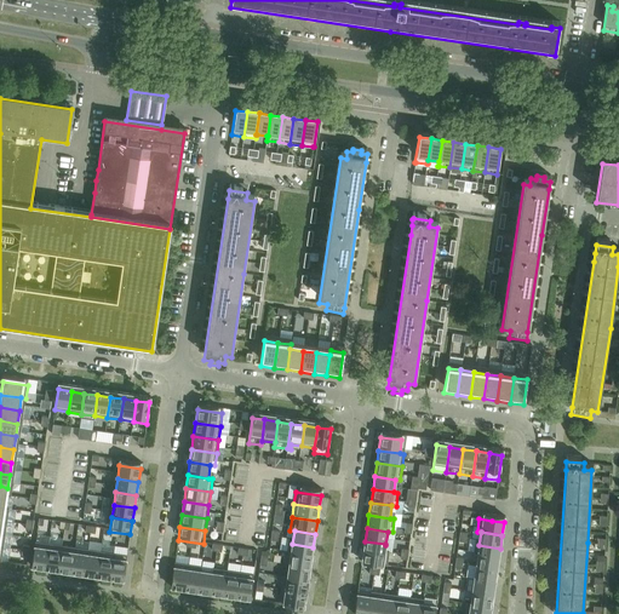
[(384,557),(385,545),(385,544),(365,541),(364,555),(384,557)]
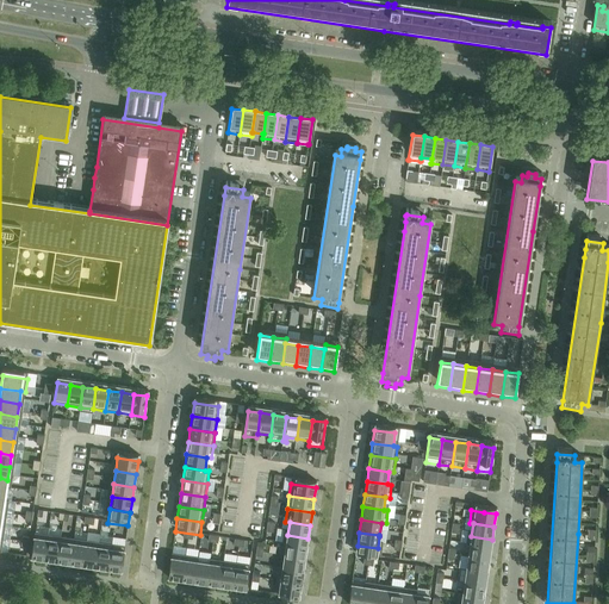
[(306,552),(308,539),(287,535),(284,535),(281,548),(306,552)]
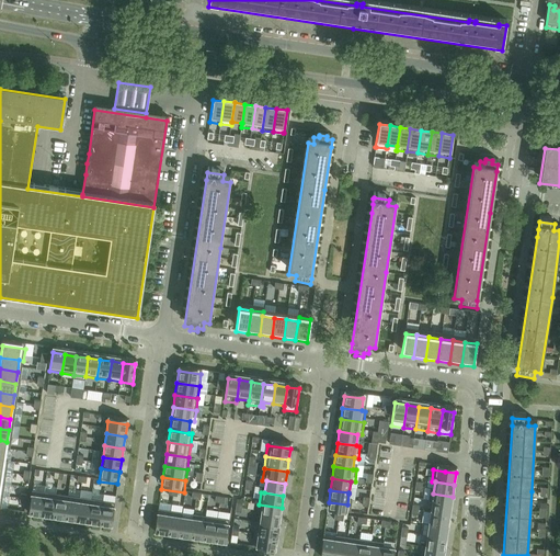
[(450,509),(453,497),(433,494),(430,494),(427,505),(432,506),(450,509)]
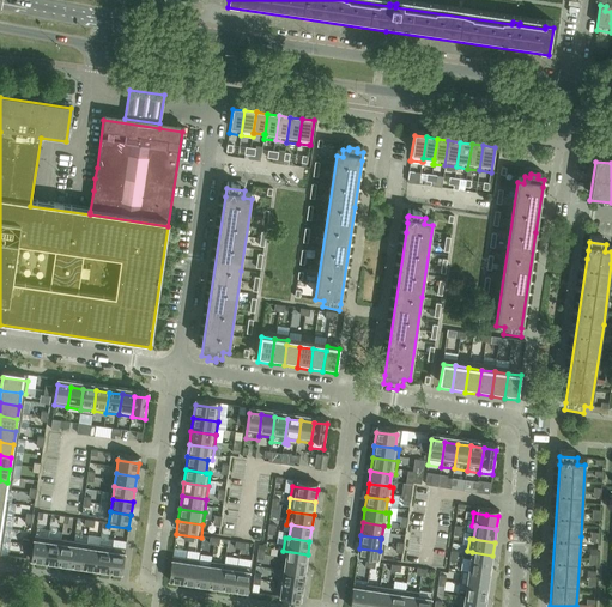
[(43,568),(47,547),(34,545),(30,566),(43,568)]
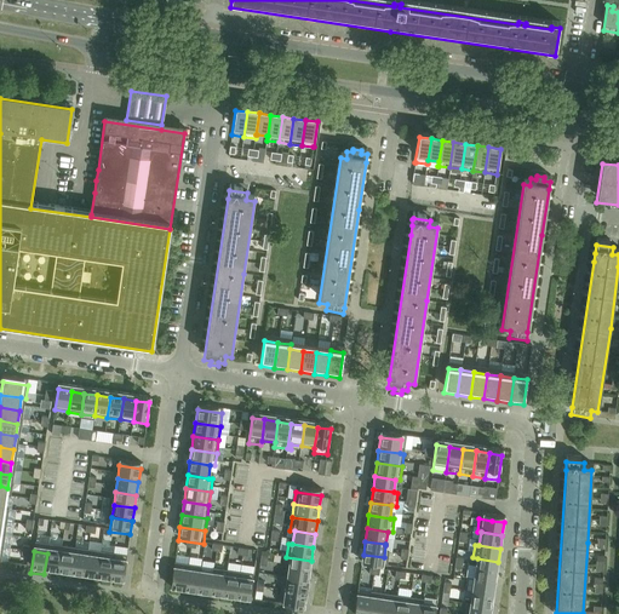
[(57,577),(61,556),(47,554),(44,574),(57,577)]
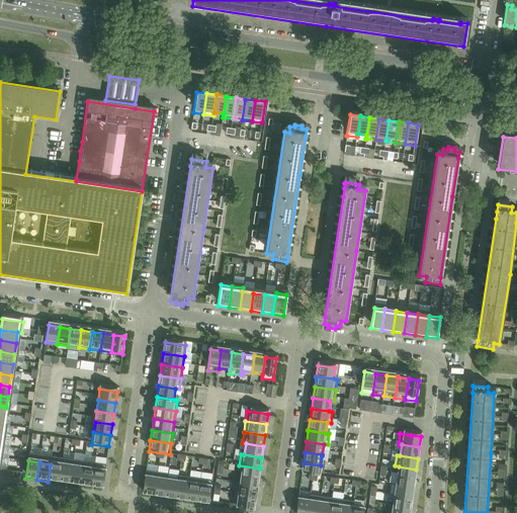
[(324,466),(321,465),(304,463),(302,474),(302,475),(323,478),(324,466)]
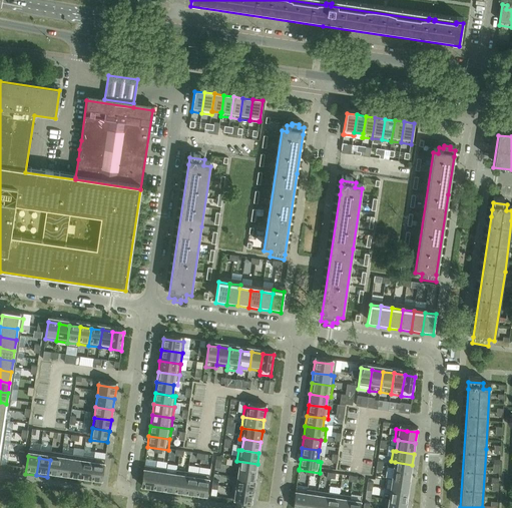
[(58,478),(60,461),(50,460),(47,477),(58,478)]
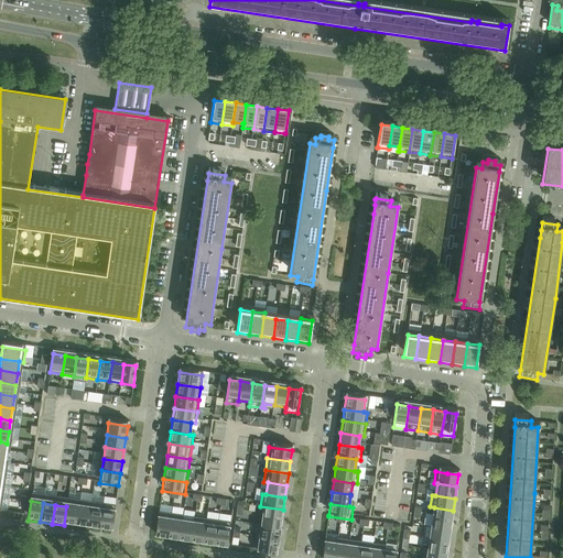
[(76,527),(78,509),(66,506),(64,525),(76,527)]
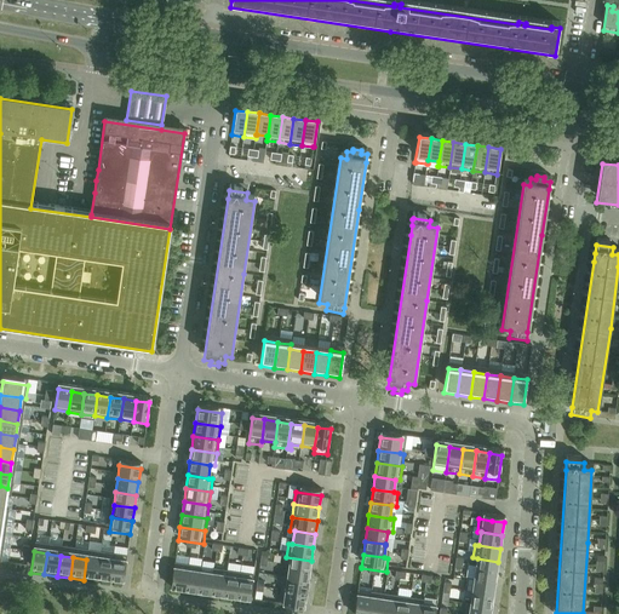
[(309,573),(311,561),(286,557),(284,569),(288,571),(309,573)]
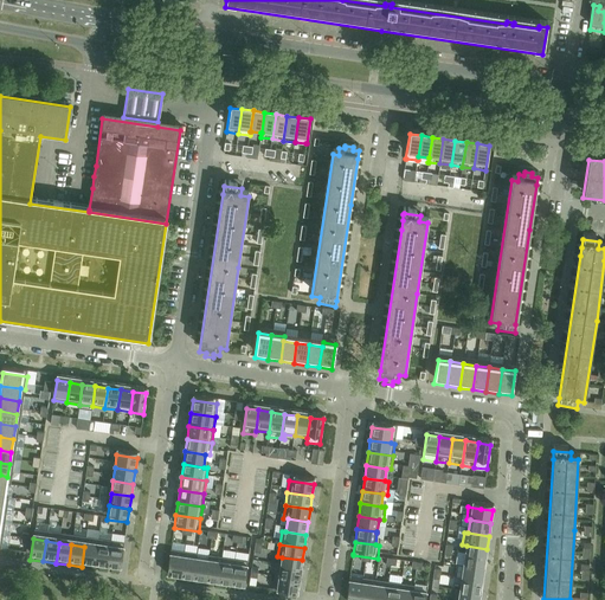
[(486,561),(487,549),(467,546),(464,559),(486,561)]
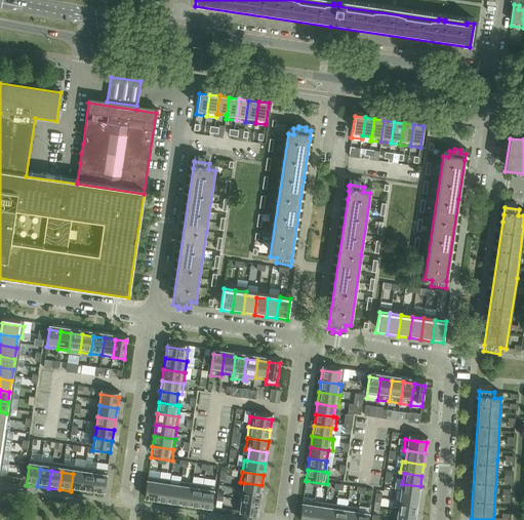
[(81,493),(84,475),(73,474),(71,491),(81,493)]
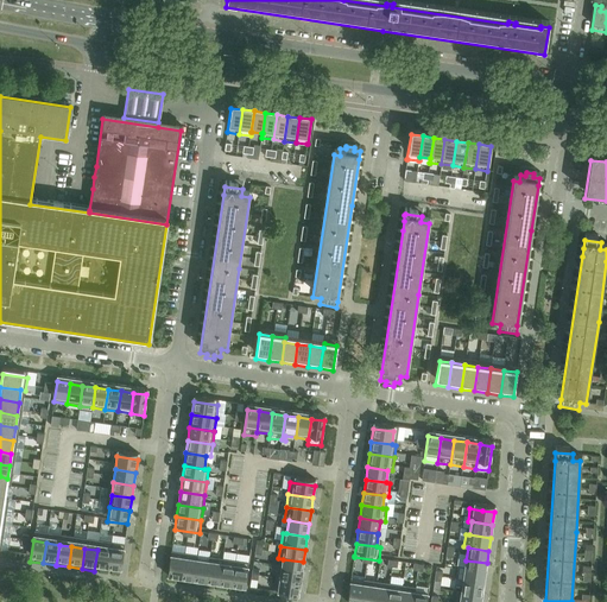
[(107,572),(109,552),(97,550),(94,571),(107,572)]
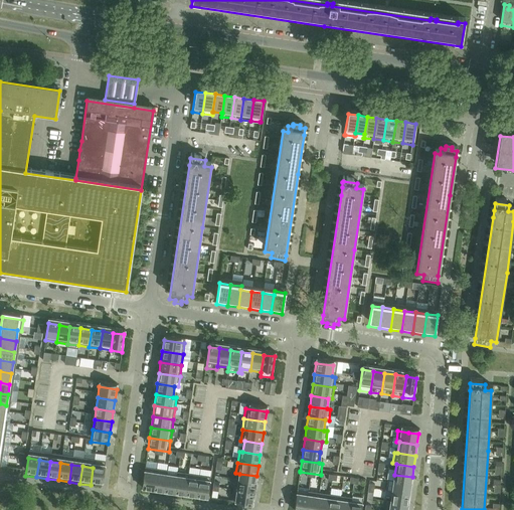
[(102,487),(105,470),(93,468),(91,485),(102,487)]
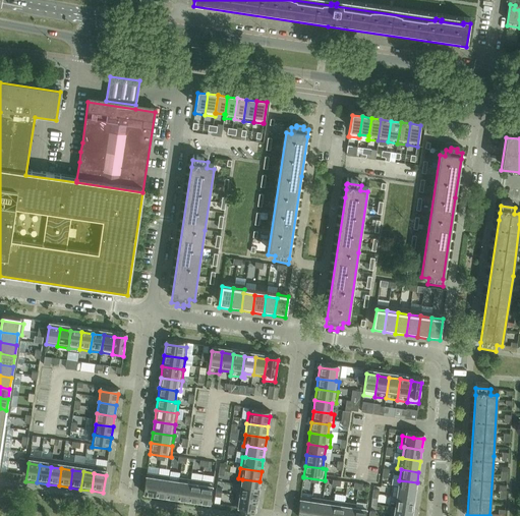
[(154,500),(158,478),(146,477),(142,499),(154,500)]
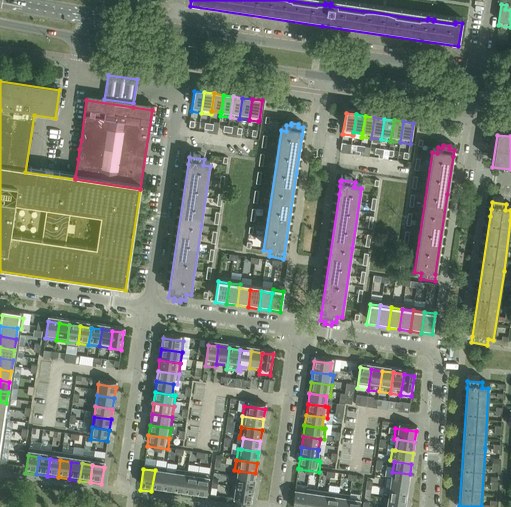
[(162,493),(165,476),(165,472),(155,470),(151,491),(162,493)]
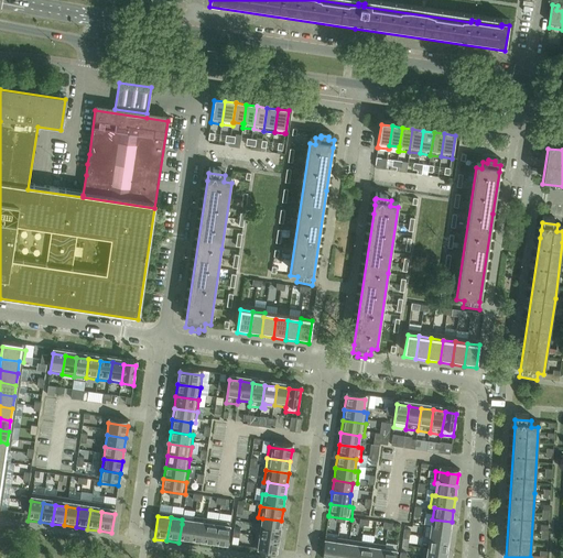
[(280,533),(281,521),(262,518),(260,531),(280,533)]
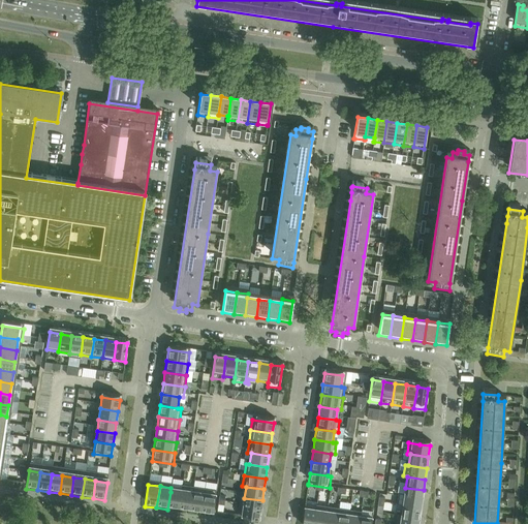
[(422,501),(424,490),(405,488),(404,498),(422,501)]
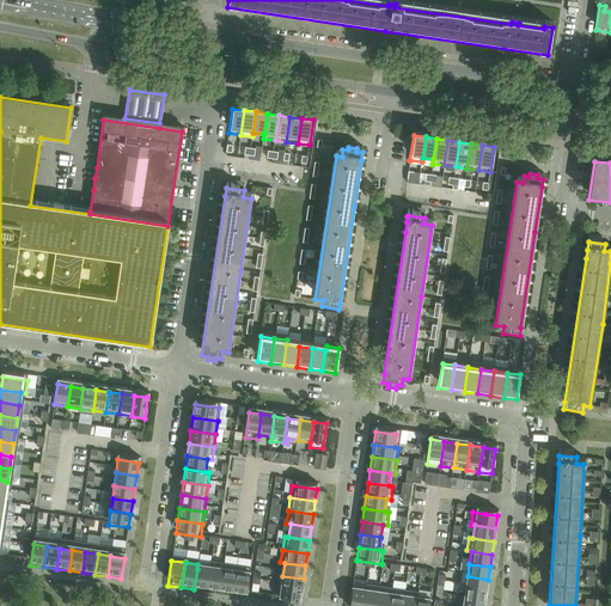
[(220,593),(224,568),(211,567),(209,570),(207,591),(220,593)]
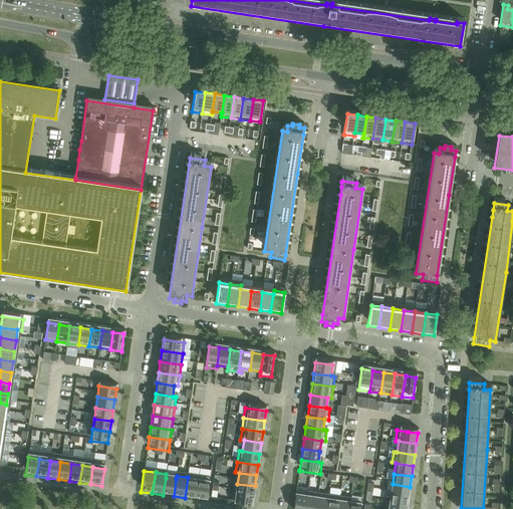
[(195,500),(198,479),(188,477),(185,498),(195,500)]
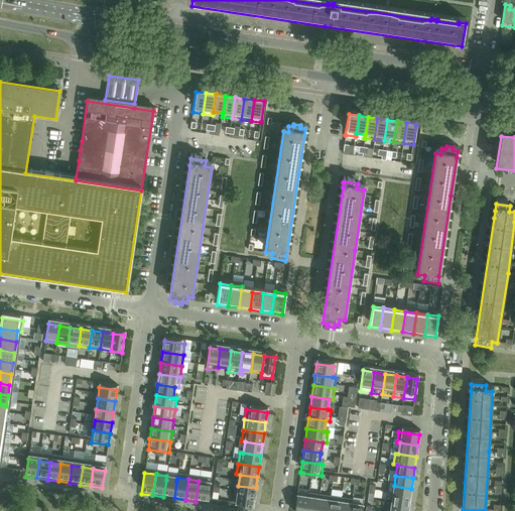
[(174,498),(176,481),(166,480),(163,497),(174,498)]
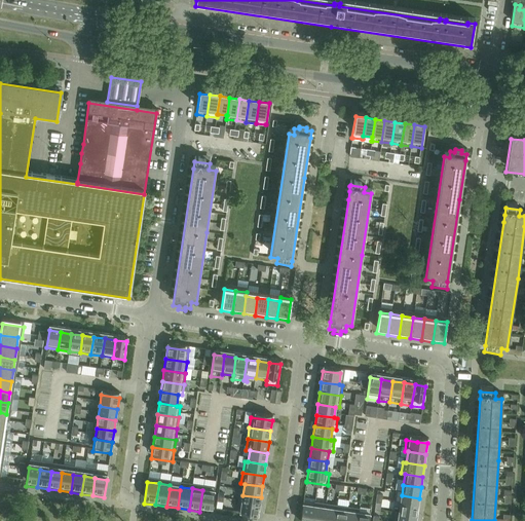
[(211,513),(215,491),(202,490),(199,512),(211,513)]
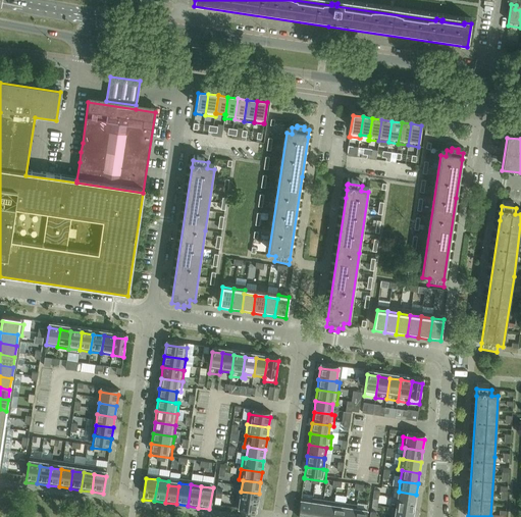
[(257,505),(259,494),(241,492),(238,490),(236,502),(257,505)]
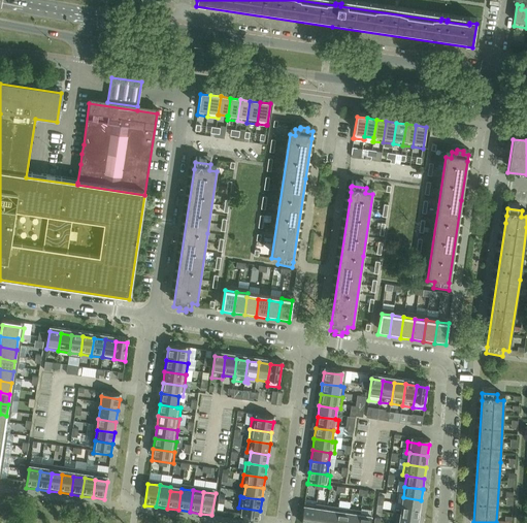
[(419,512),(421,500),(403,497),(401,509),(419,512)]
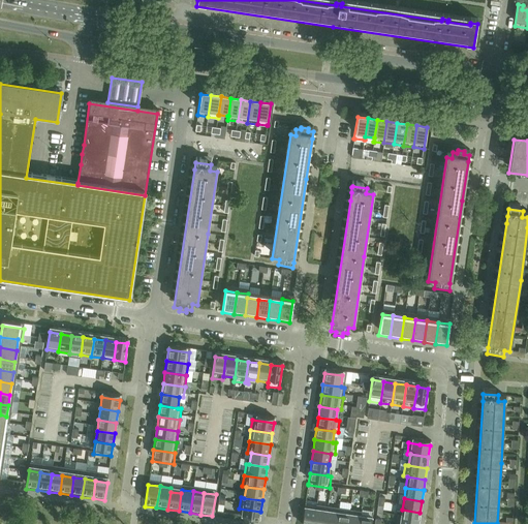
[(259,522),(260,512),(239,509),(238,520),(258,523),(259,522)]
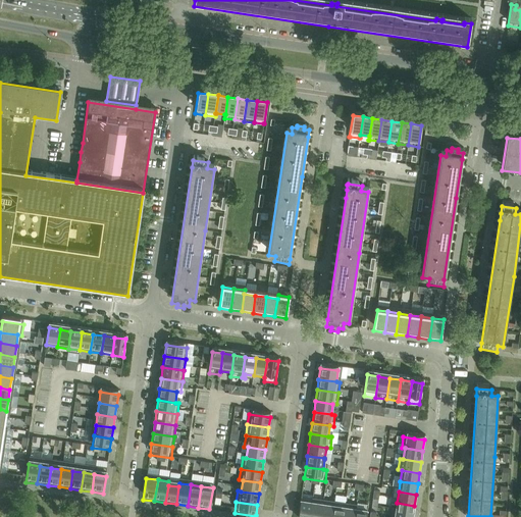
[(320,516),(322,504),(312,503),(311,506),(309,516),(320,516)]
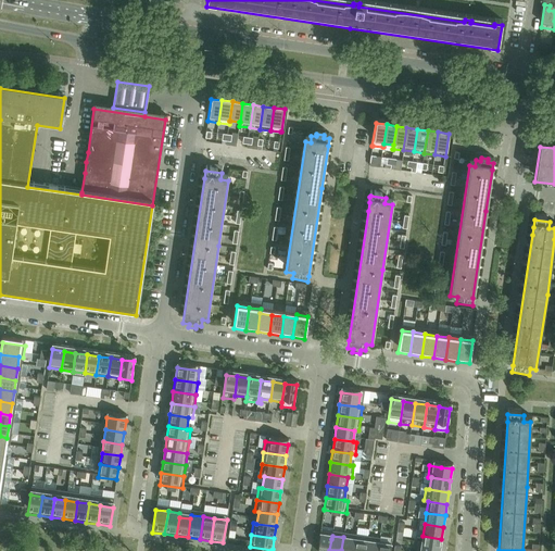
[(440,550),(441,539),(423,536),(420,548),(433,550),(440,550)]
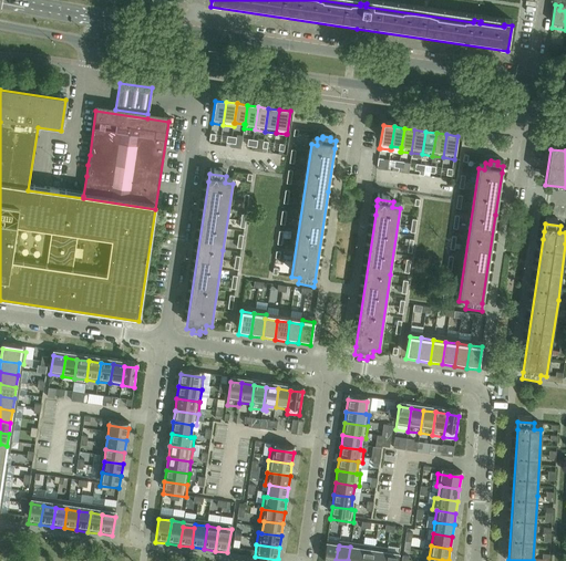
[(361,560),(362,549),(350,547),(348,560),(361,560)]
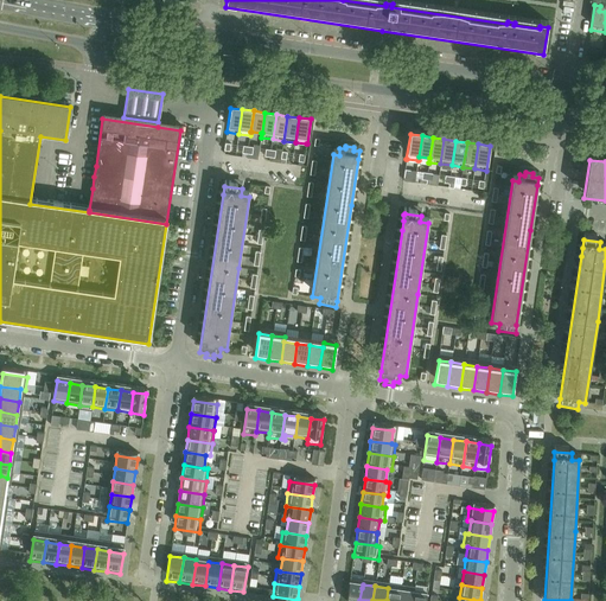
[(359,600),(362,588),(349,587),(348,600),(359,600)]
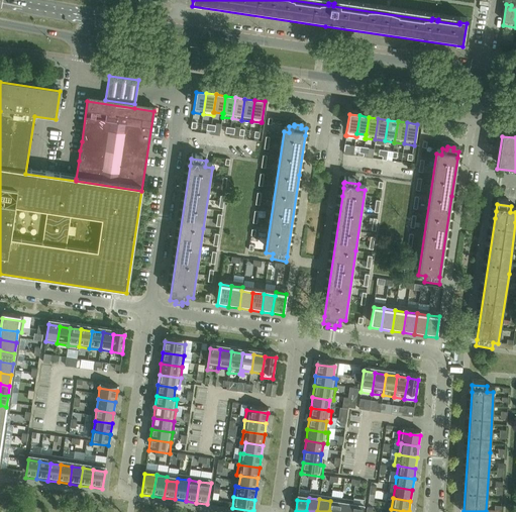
[(340,511),(341,503),(330,501),(329,511),(340,511)]
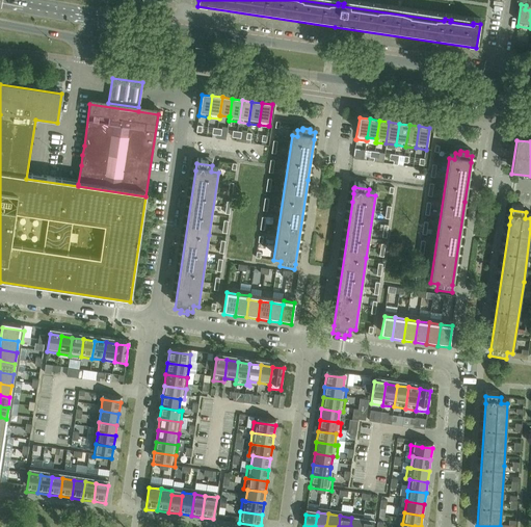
[(362,526),(363,523),(363,519),(351,518),(350,526),(362,526)]
